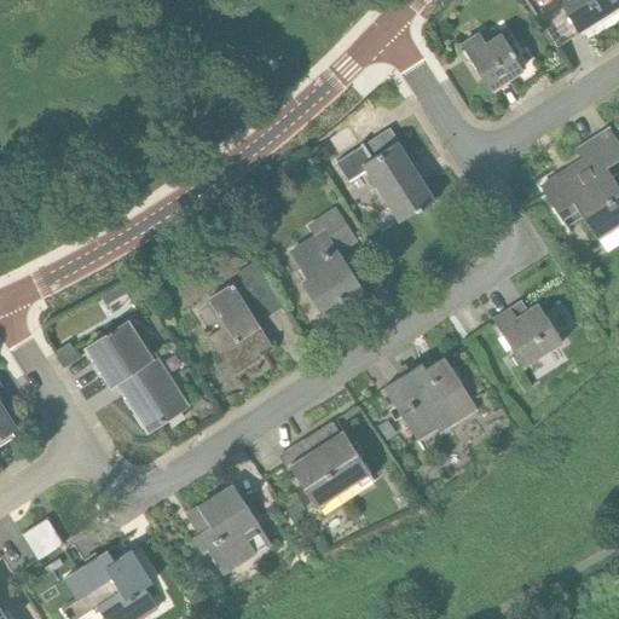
[(557,0),(580,34),(618,7),(618,3),(617,0),(557,0)]
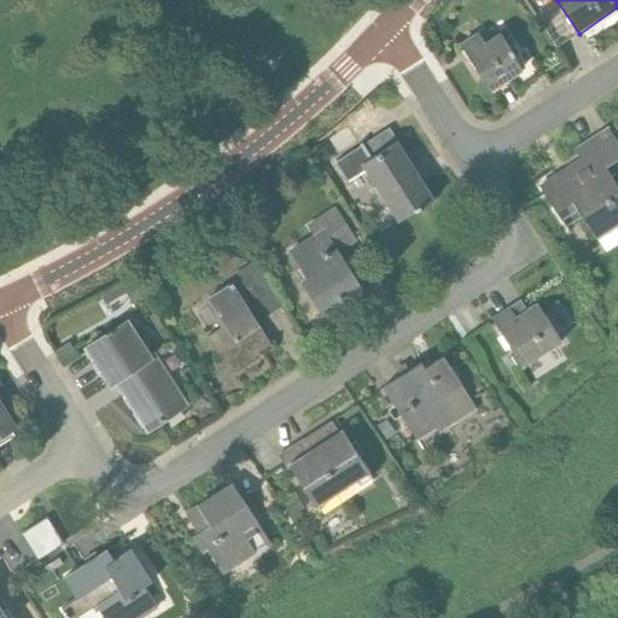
[(523,70),(516,59),(513,56),(514,56),(501,33),(485,42),(479,34),(461,46),(490,91),(523,70)]
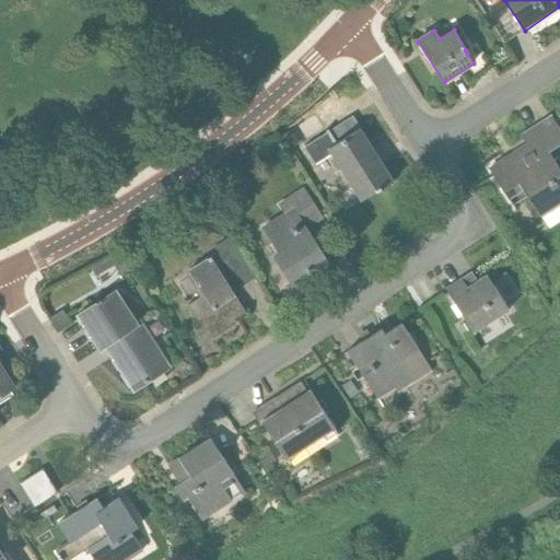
[(513,207),(527,197),(540,217),(559,203),(559,160),(558,158),(559,155),(559,128),(552,117),(522,137),(527,146),(490,170),(513,207)]
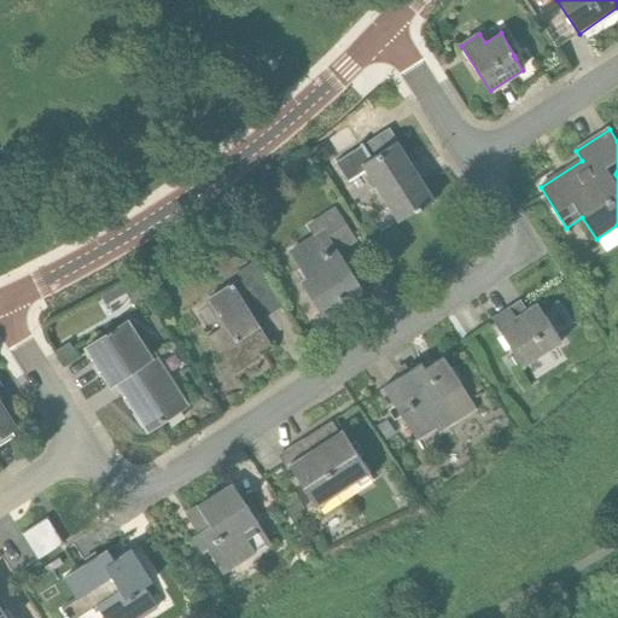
[(362,205),(380,194),(398,222),(415,211),(417,213),(435,202),(389,130),(363,146),(362,144),(360,145),(361,147),(336,163),(362,205)]
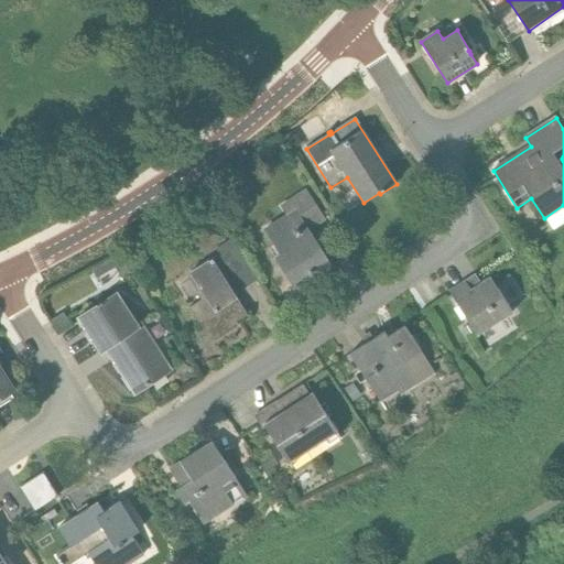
[(280,255),(274,258),(295,290),(333,266),(308,229),(325,218),(307,191),(281,207),(288,216),(264,230),(280,255)]
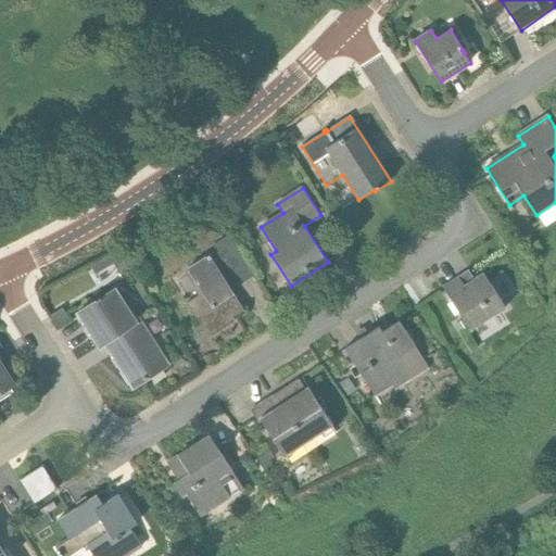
[(219,257),(235,248),(228,237),(213,245),(219,257)]
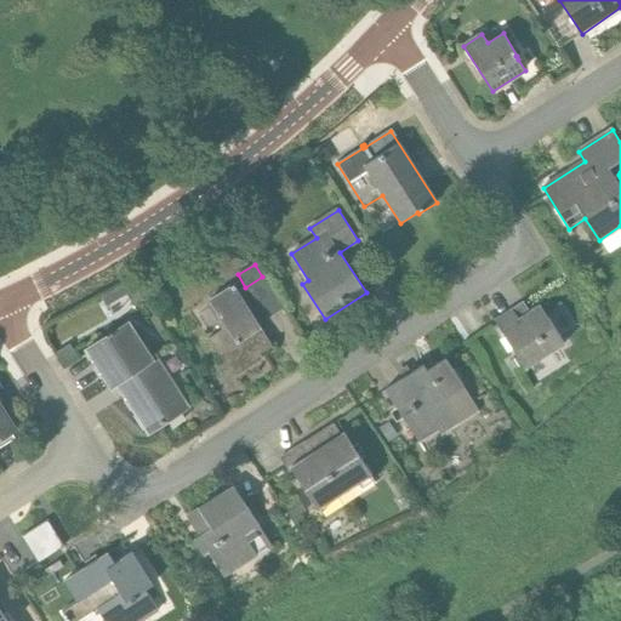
[(209,339),(218,355),(229,348),(241,366),(273,347),(234,286),(210,301),(220,318),(215,322),(221,331),(209,339)]
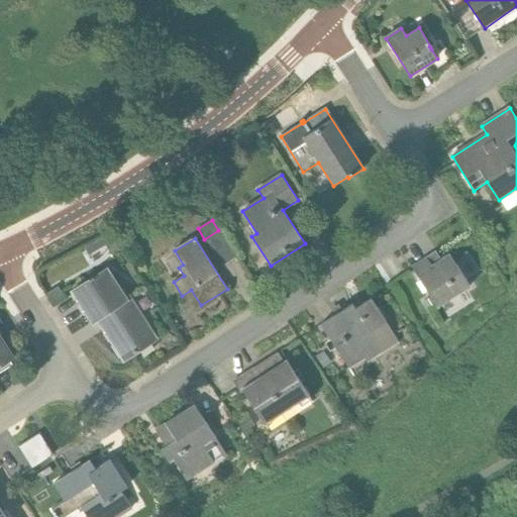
[(437,307),(470,287),(449,254),(431,266),(426,257),(412,267),(437,307)]
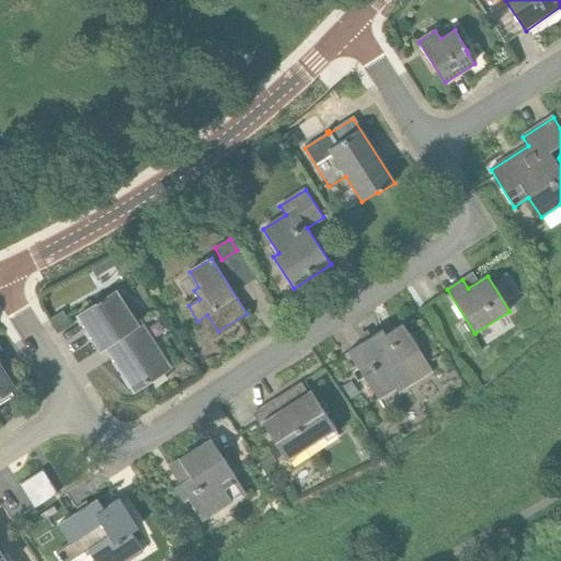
[(134,391),(169,368),(138,321),(137,322),(117,292),(79,317),(101,350),(105,346),(134,391)]
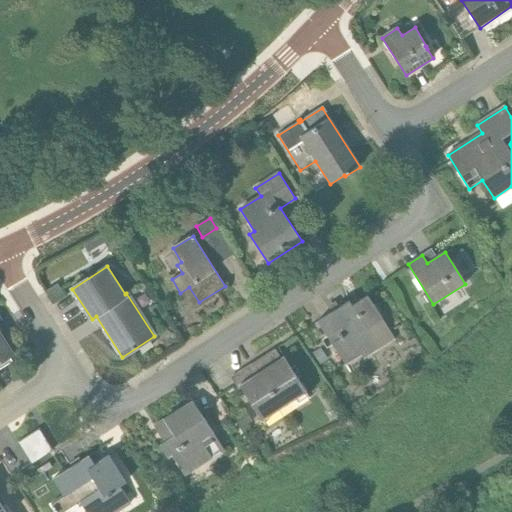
[(364,360),(395,340),(368,296),(352,306),(349,302),(318,322),(327,337),(322,340),(327,348),(332,345),(345,365),(361,355),(364,360)]
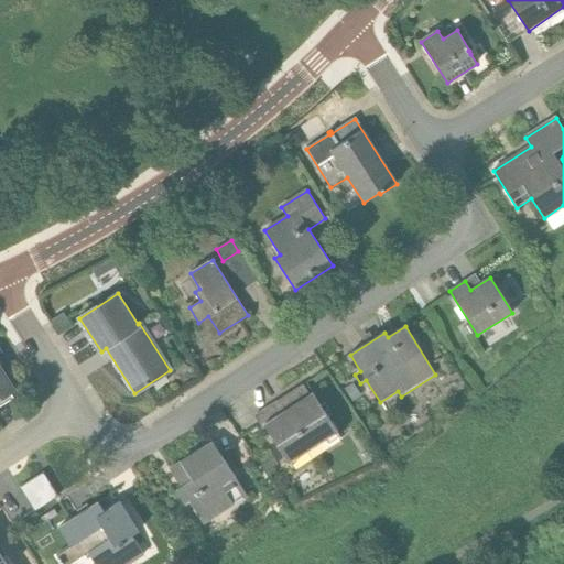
[(0,407),(13,399),(10,394),(15,391),(0,366),(0,407)]
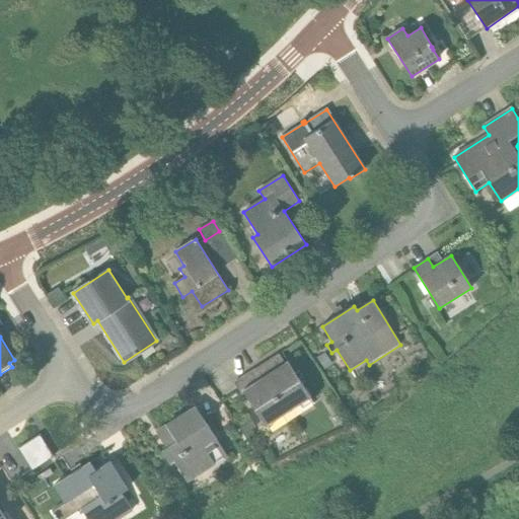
[(266,427),(311,398),(288,362),(262,379),(255,370),(236,381),(266,427)]
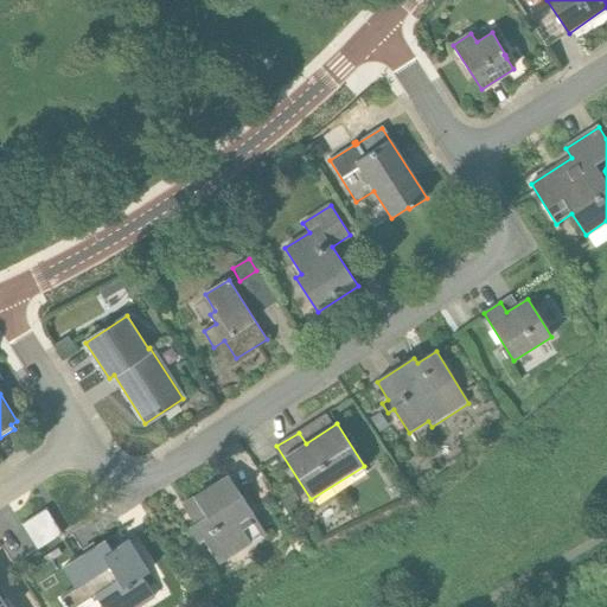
[(268,526),(263,530),(229,477),(183,506),(195,525),(189,529),(198,543),(204,540),(219,564),(263,536),(267,543),(275,537),(268,526)]
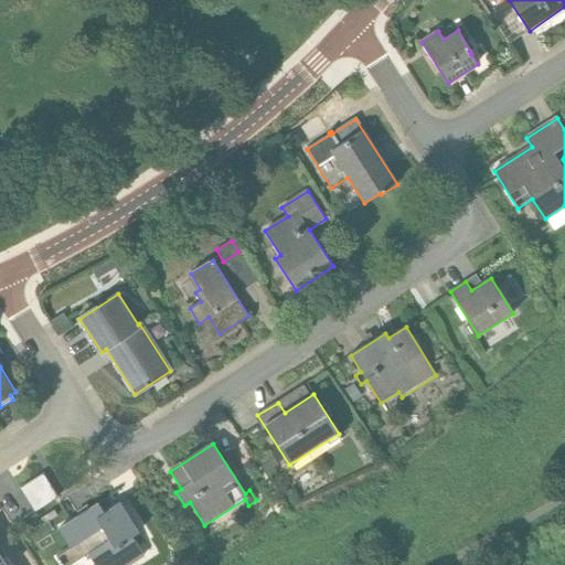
[(39,508),(62,492),(46,469),(23,483),(39,508)]
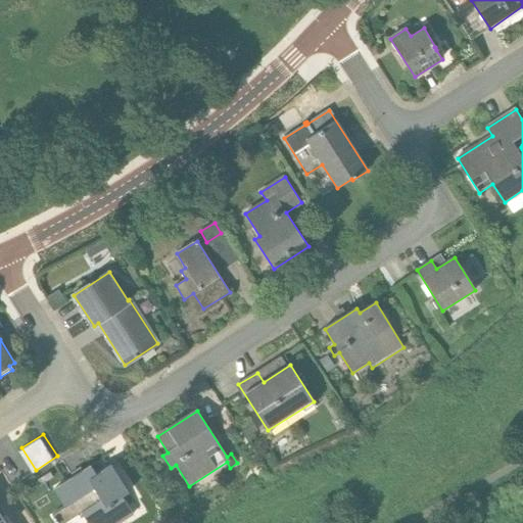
[(54,490),(65,508),(84,495),(91,507),(95,505),(106,522),(121,522),(134,515),(123,496),(129,493),(111,466),(96,475),(91,467),(54,490)]
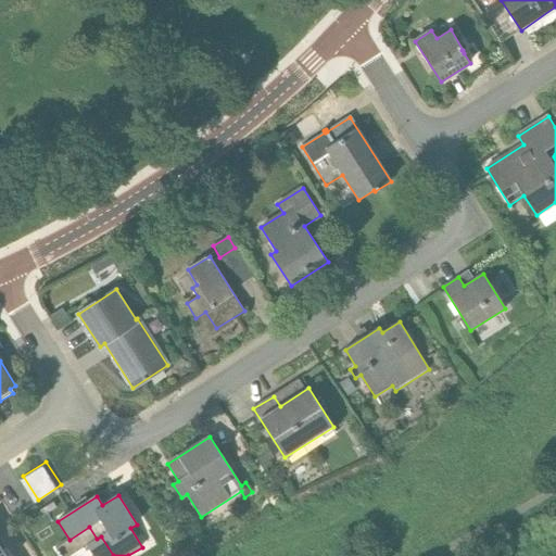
[(59,555),(70,555),(85,546),(97,539),(89,527),(70,540),(54,548),(59,555)]
